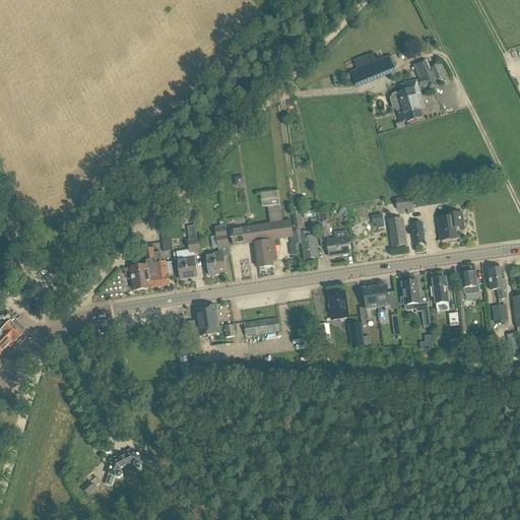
[(389,58),(364,68),(370,84),(395,74),(394,70),(389,58)]
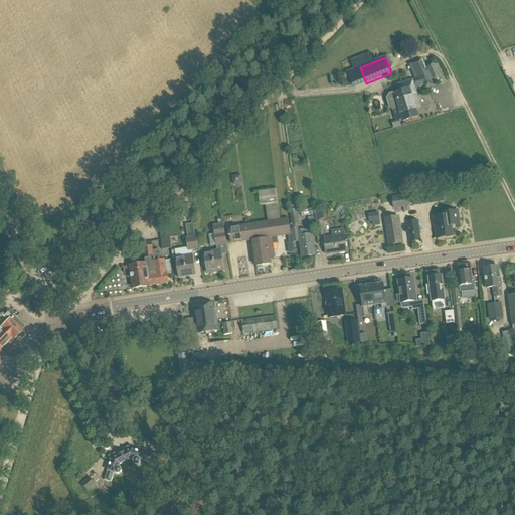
[(421,59),(414,62),(419,72),(412,74),(414,79),(418,88),(433,82),(421,59)]
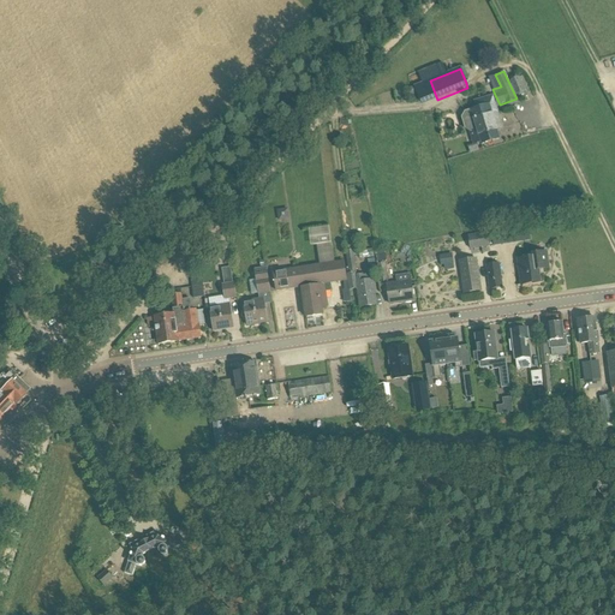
[(509,81),(518,97),(529,93),(520,76),(509,81)]
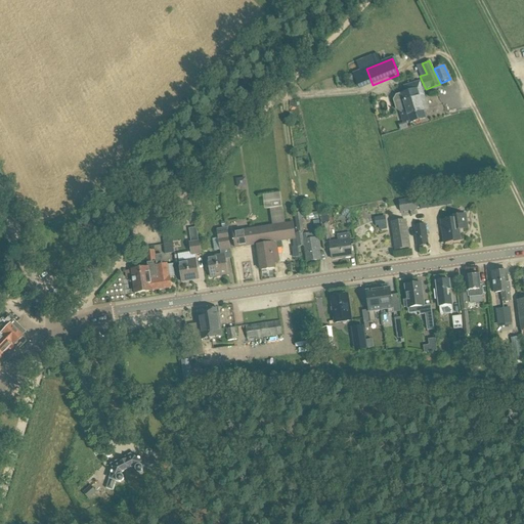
[(397,96),(394,100),(397,110),(400,112),(401,113),(406,111),(409,121),(410,123),(426,119),(424,112),(417,89),(406,92),(401,94),(397,96)]
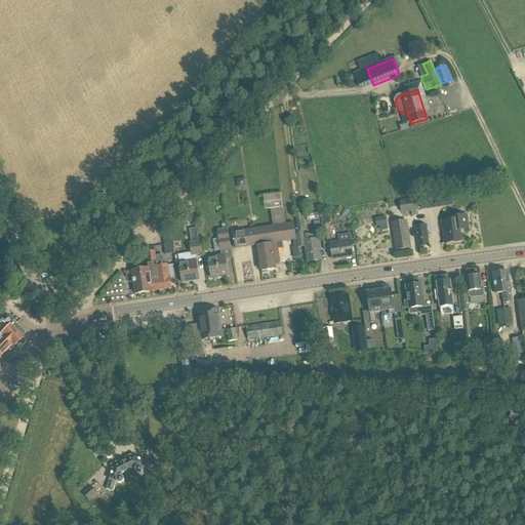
[(400,202),(401,212),(417,210),(416,199),(400,202)]
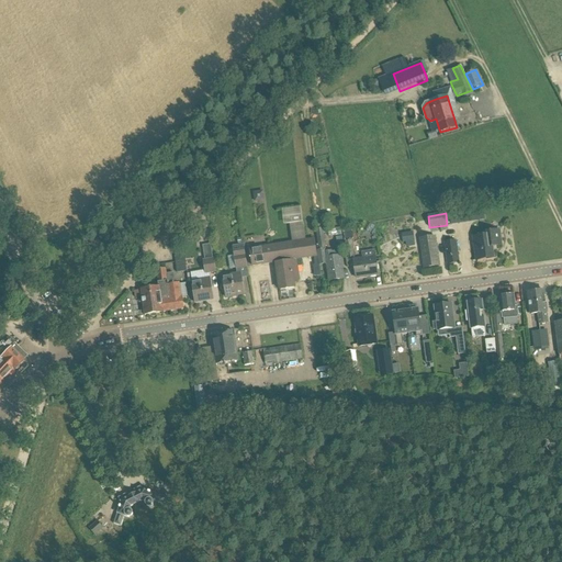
[(315,229),(319,250),(327,249),(323,227),(315,229)]
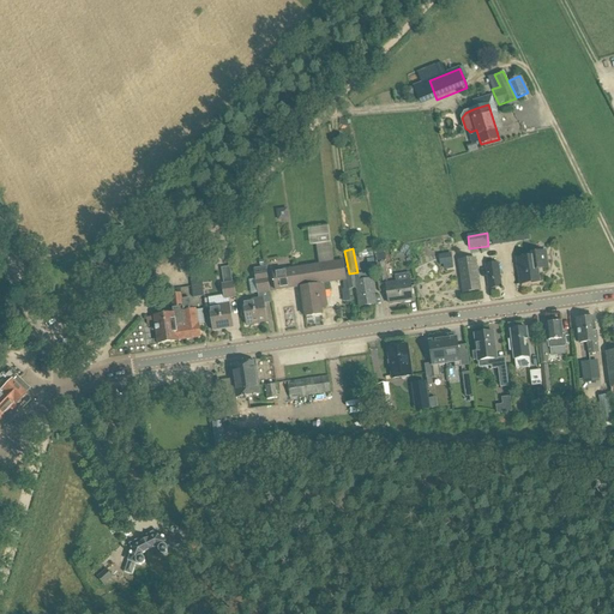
[(449,251),(437,256),(440,265),(452,262),(449,251)]
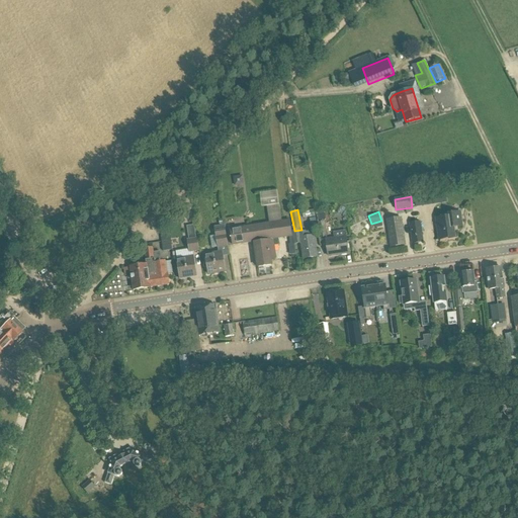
[(451,214),(451,218),(436,220),(439,240),(454,238),(453,230),(455,230),(456,227),(461,227),(459,213),(451,214)]
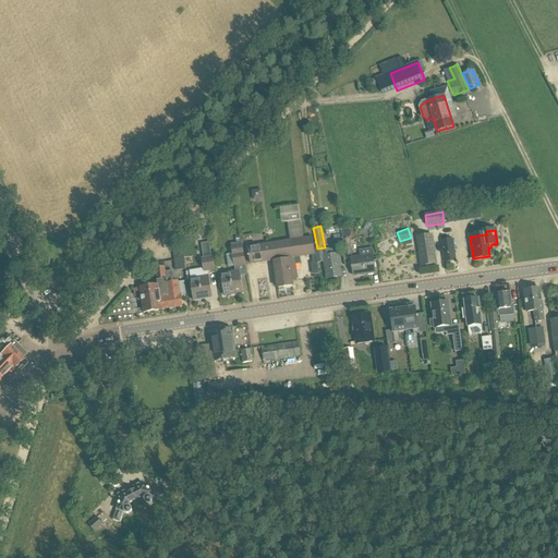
[(432,235),(416,238),(421,266),(436,264),(432,235)]
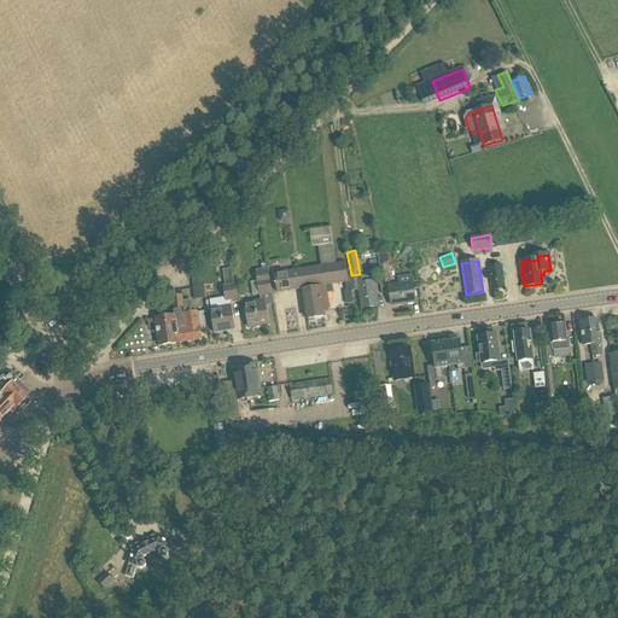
[(345,263),(310,268),(318,318),(324,316),(322,309),(328,308),(327,293),(333,292),(332,285),(348,283),(345,263)]
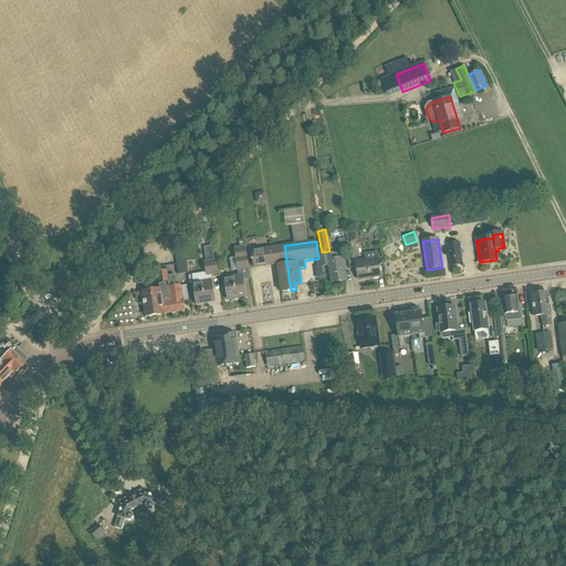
[(354,242),(347,243),(349,260),(356,259),(354,242)]
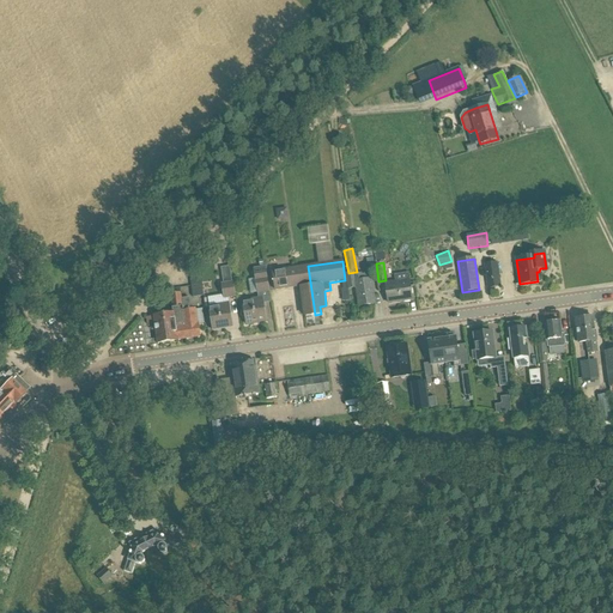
[(484,265),(487,289),(501,286),(497,262),(484,265)]
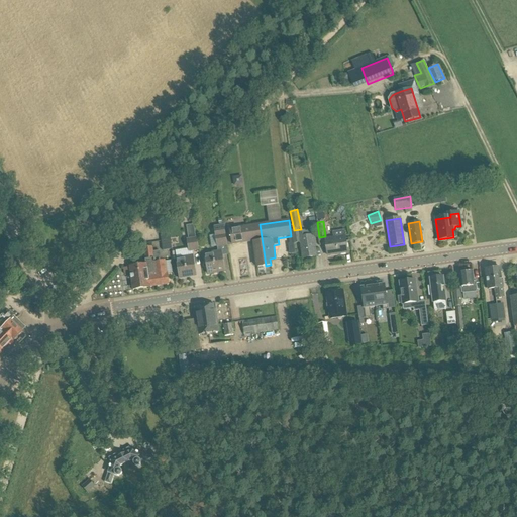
[(196,238),(194,224),(186,226),(188,239),(187,239),(189,251),(198,250),(196,238)]
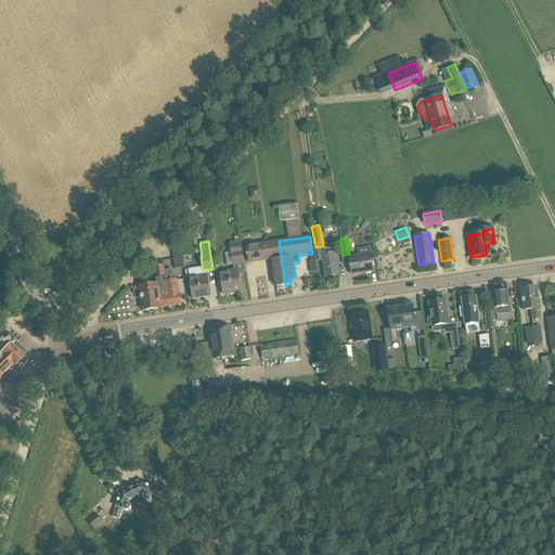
[(243,263),(241,250),(242,250),(241,241),(230,243),(231,252),(233,265),(243,263)]
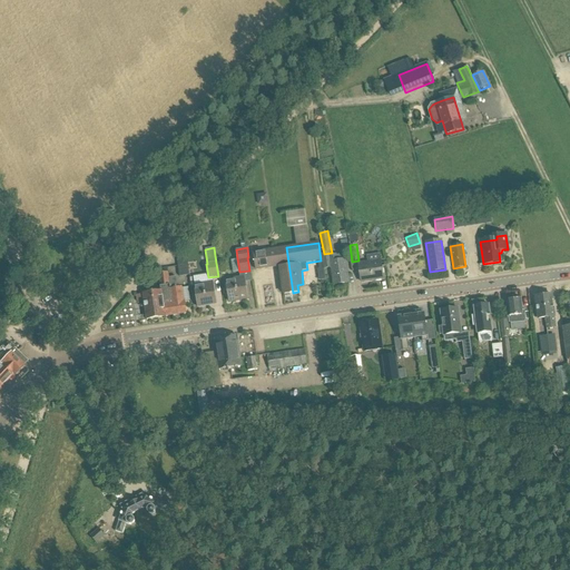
[(293,293),(286,247),(254,252),(256,269),(279,266),(284,294),(293,293)]
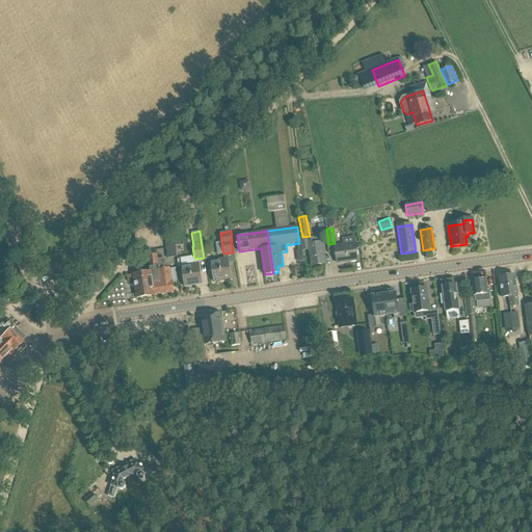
[(325,263),(322,243),(321,237),(308,239),(308,237),(300,238),(302,250),(310,249),(312,266),(325,263)]
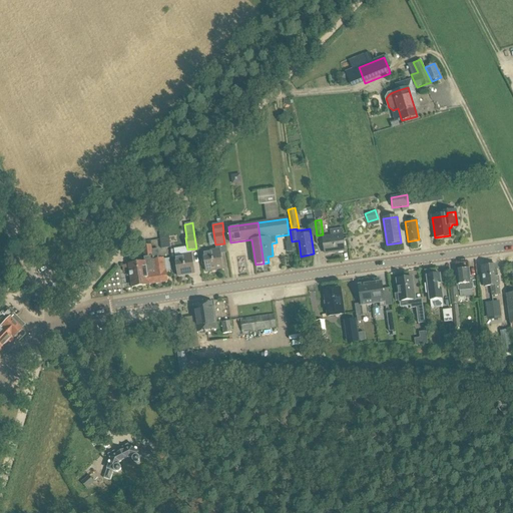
[(323,237),(325,253),(326,253),(334,251),(335,252),(345,250),(343,234),(323,237)]
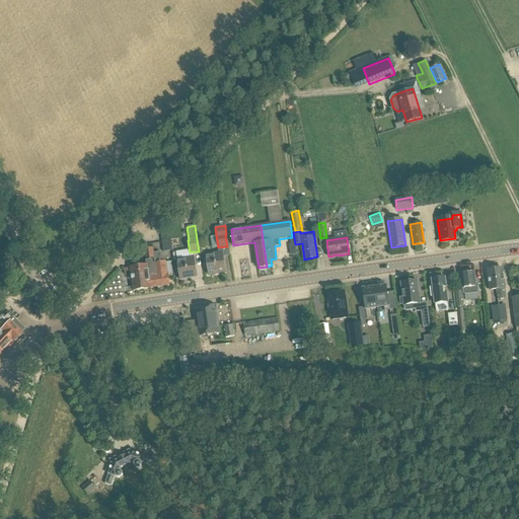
[(162,240),(163,248),(171,247),(170,239),(162,240)]
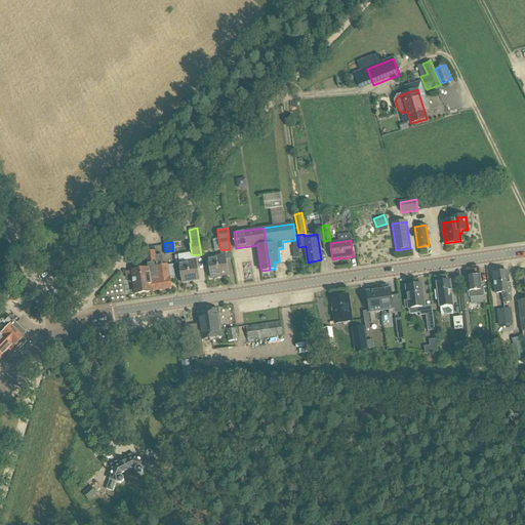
[(134,271),(131,271),(125,272),(126,279),(132,278),(132,279),(134,294),(152,292),(152,291),(171,288),(169,277),(167,265),(164,265),(162,255),(155,256),(155,252),(147,253),(149,265),(156,264),(157,267),(148,268),(148,269),(140,270),(140,268),(134,268),(134,271)]
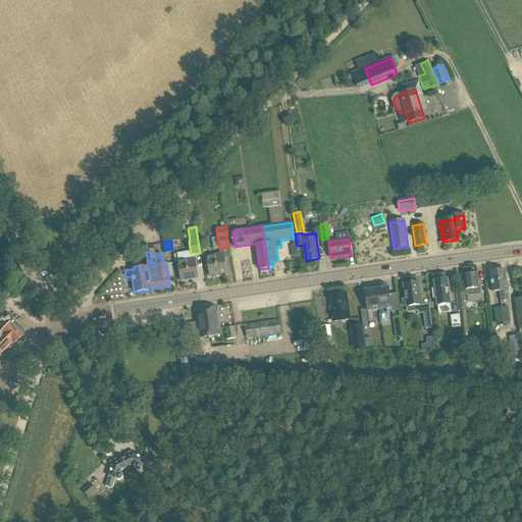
[(223,254),(207,256),(210,276),(226,274),(223,254)]
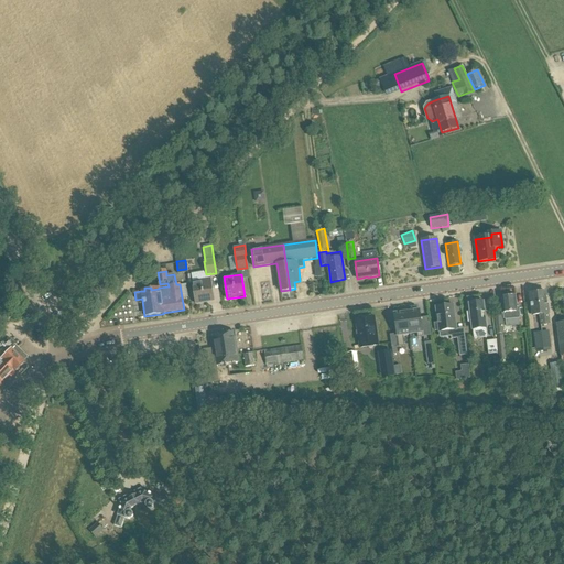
[(210,279),(193,282),(196,304),(214,301),(210,279)]
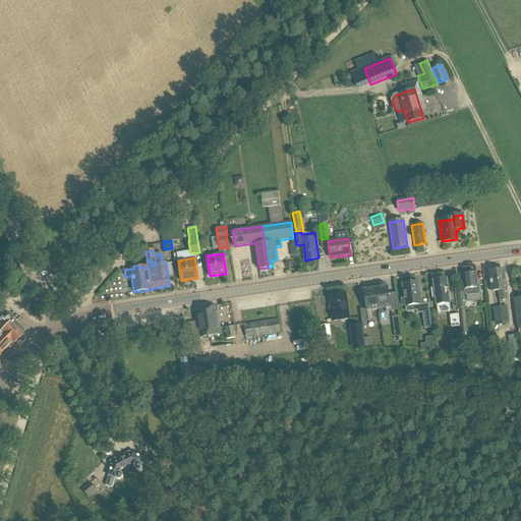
[(504,270),(497,271),(500,290),(499,290),(500,297),(500,300),(508,299),(507,289),(504,270)]
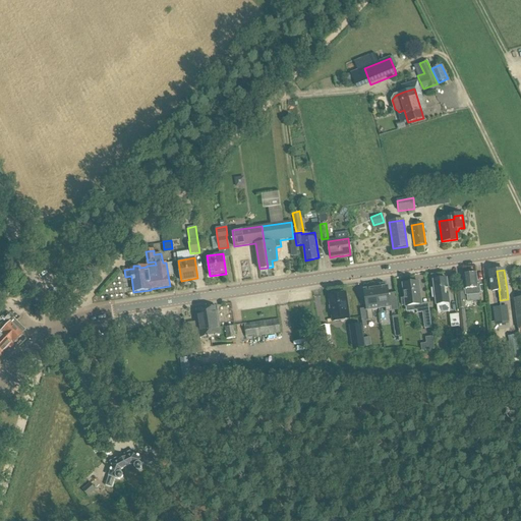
[(491,291),(499,290),(500,290),(497,271),(489,272),(491,291)]
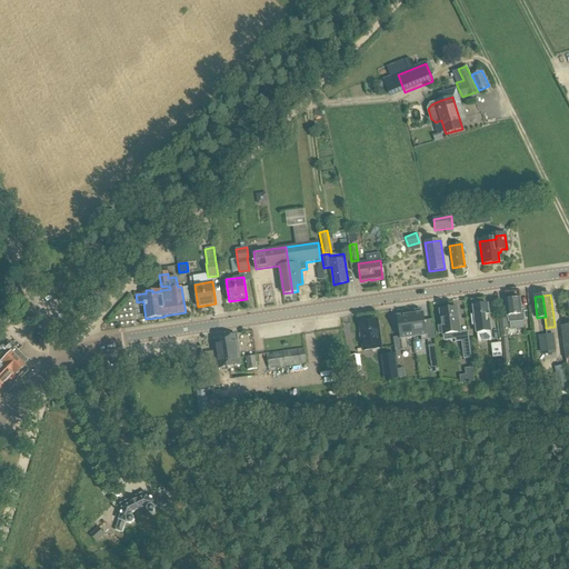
[(508,316),(509,322),(510,322),(511,329),(525,328),(523,321),(525,321),(523,308),(521,308),(520,299),(506,300),(508,316)]
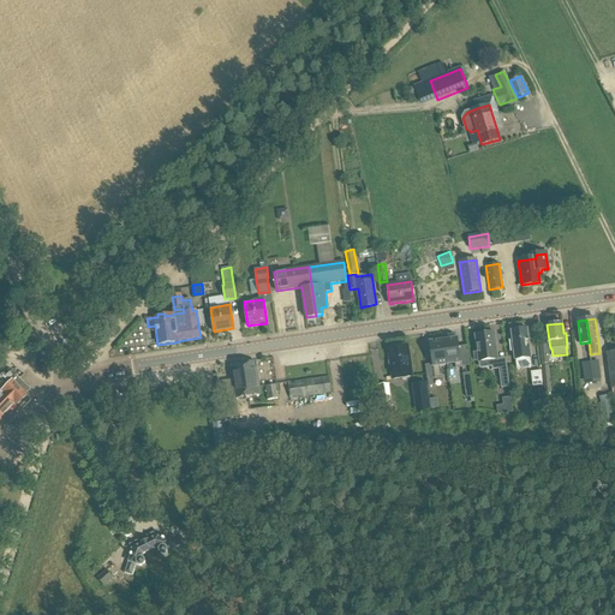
[(513,340),(509,341),(511,352),(514,352),(515,360),(517,369),(531,368),(530,358),(531,358),(530,348),(527,348),(526,340),(529,340),(527,329),(524,329),(524,327),(514,328),(515,330),(514,330),(512,330),(513,340)]
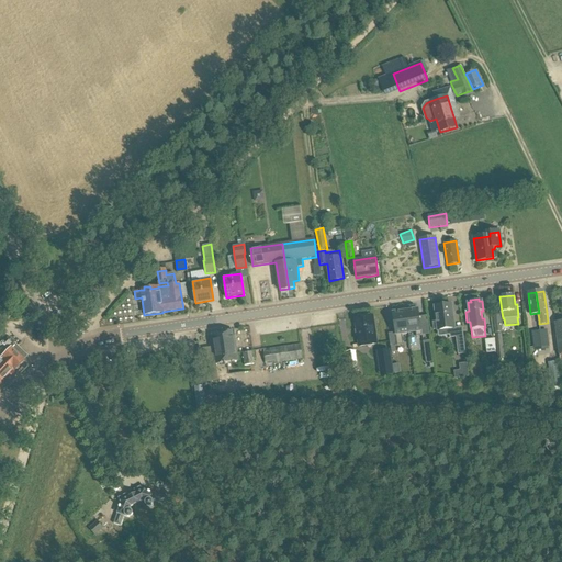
[(450,338),(456,337),(452,311),(449,311),(448,305),(435,306),(437,323),(433,323),(434,330),(437,329),(438,332),(449,329),(450,338)]
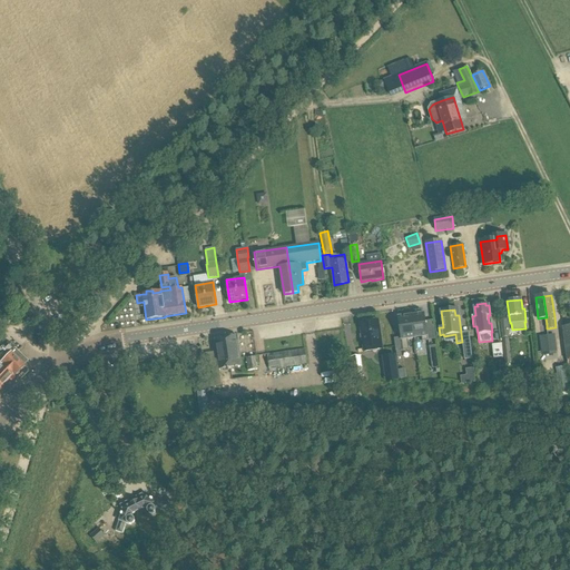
[(424,314),(411,315),(414,337),(422,336),(422,342),(429,341),(424,314)]
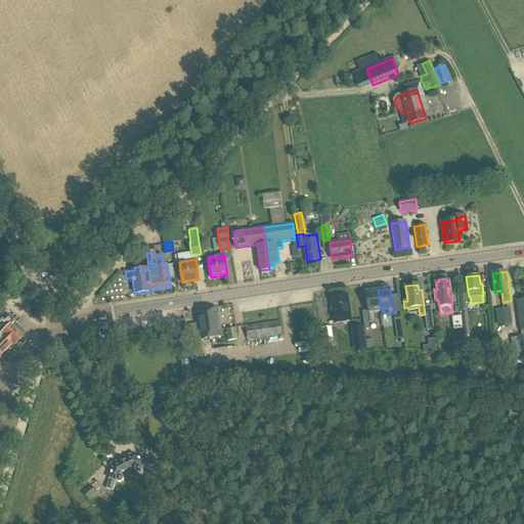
[(375,311),(381,310),(378,290),(365,292),(368,310),(370,322),(376,322),(375,311)]
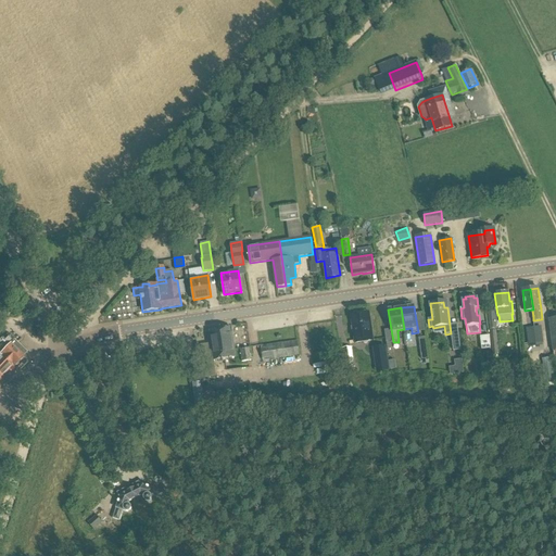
[(355,343),(373,341),(368,313),(351,315),(355,343)]
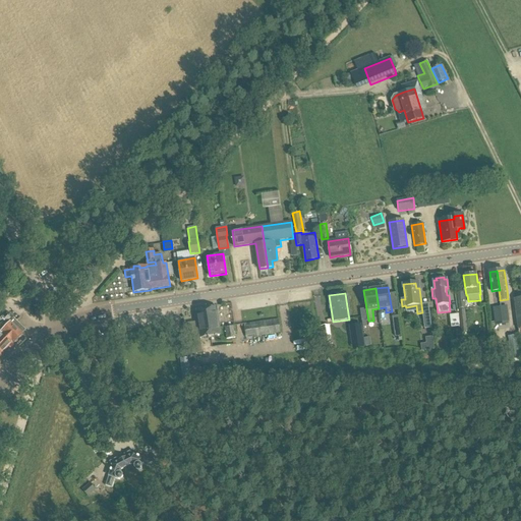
[(221,335),(217,307),(196,310),(200,338),(221,335)]
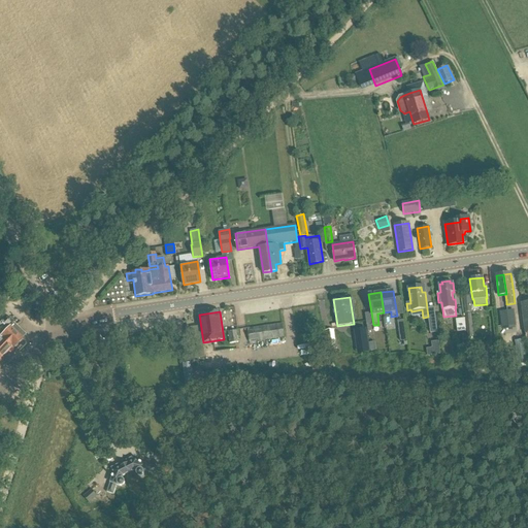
[(12,348),(26,334),(8,319),(0,327),(0,360),(12,348)]
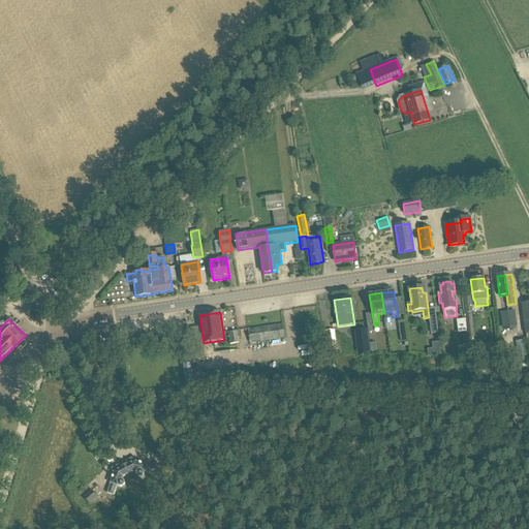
[(457,320),(459,333),(467,332),(466,319),(457,320)]
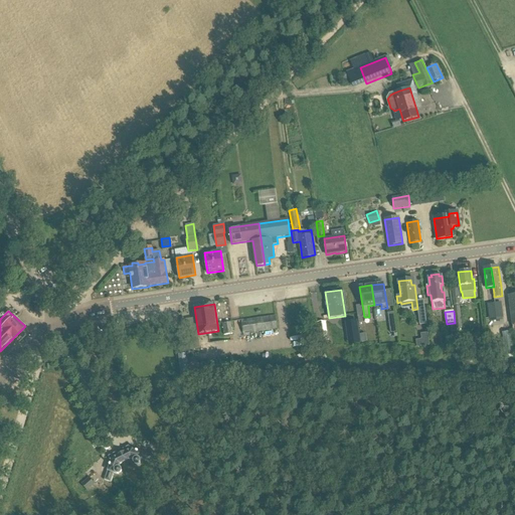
[(419,325),(426,324),(425,312),(418,312),(419,325)]
